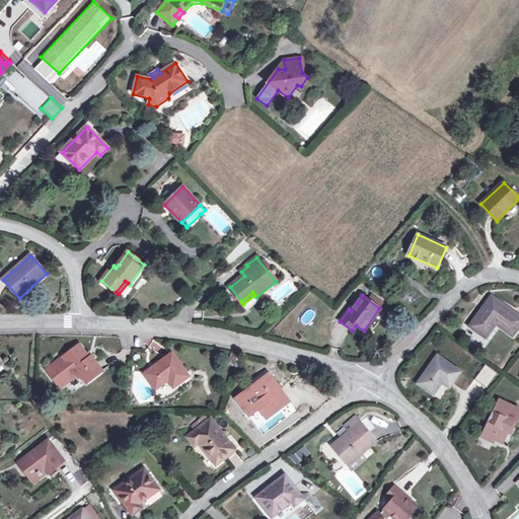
[(486,339),(494,327),(493,326),(495,323),(497,324),(514,337),(518,328),(518,316),(492,297),(470,326),(486,339)]
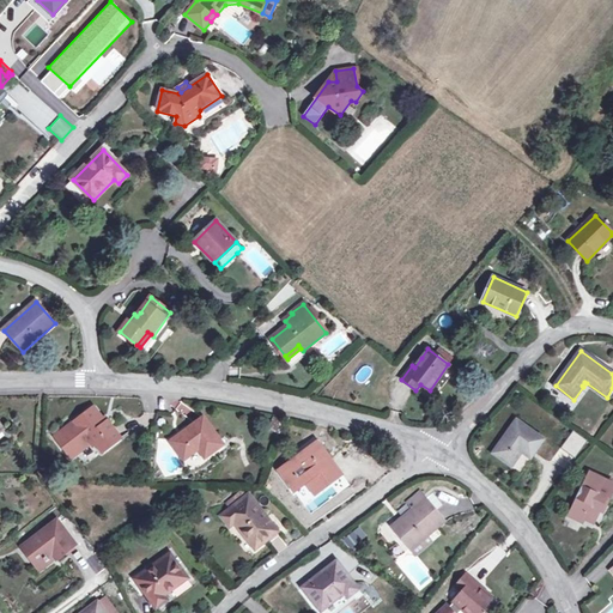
[(419,357),(412,365),(414,368),(422,358),(419,357)]
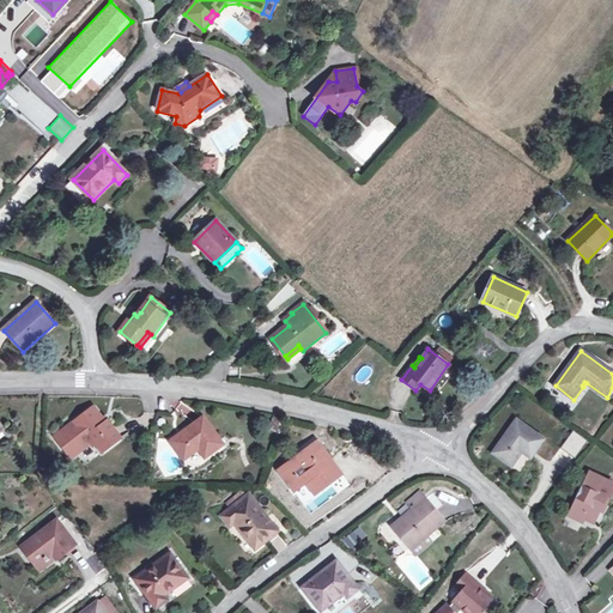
[(183,402),(177,408),(186,418),(192,412),(183,402)]
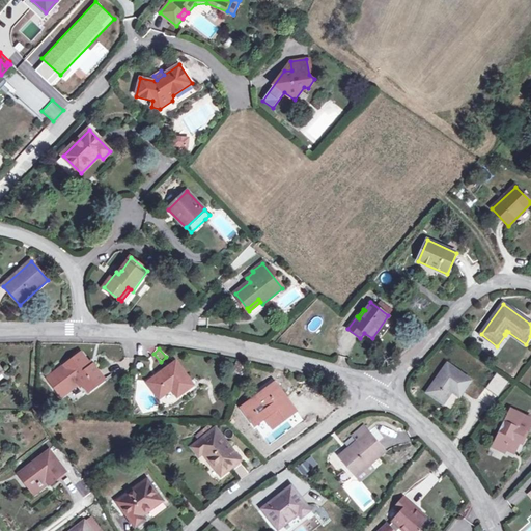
[(68,369),(65,372),(62,368),(49,379),(62,396),(76,386),(74,382),(76,380),(79,384),(82,387),(84,385),(89,392),(105,380),(94,365),(92,366),(82,353),(65,365),(68,369)]
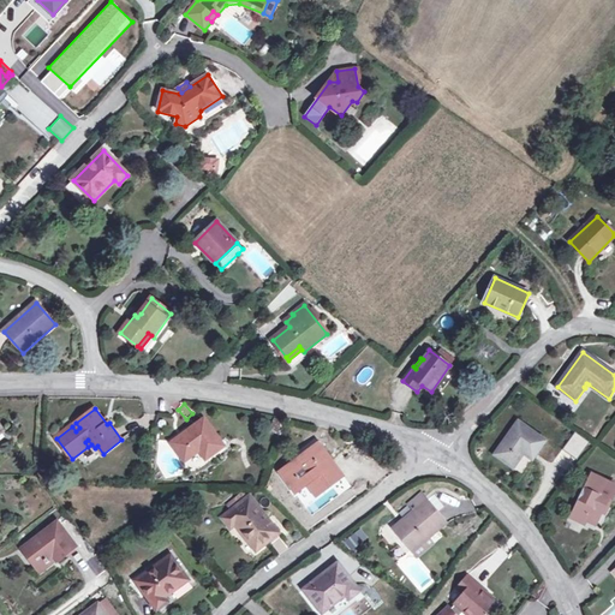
[(281,435),(285,423),(275,419),(272,431),(281,435)]
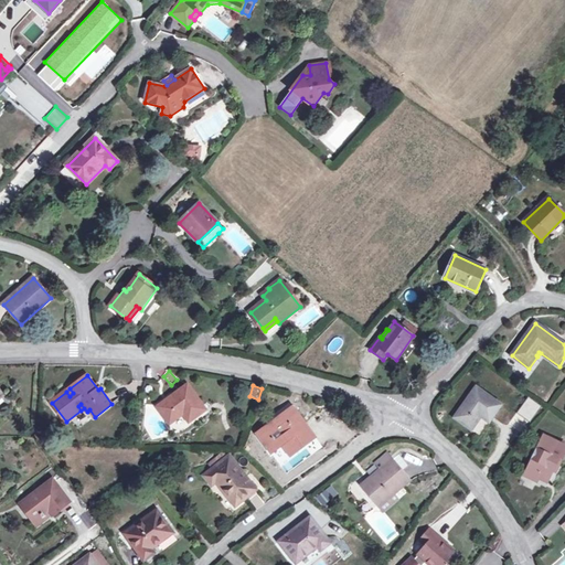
[(183,414),(190,422),(205,409),(188,386),(158,407),(170,424),(183,414)]
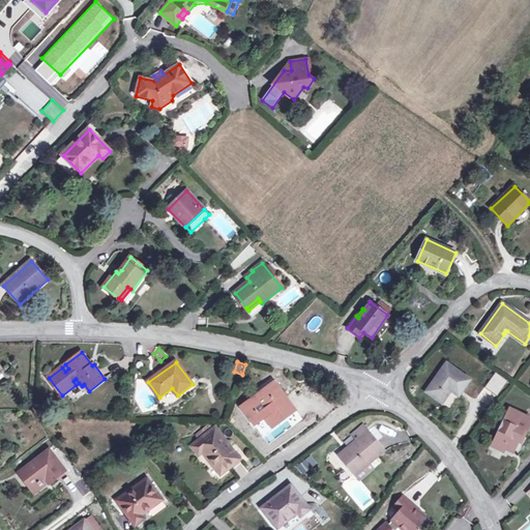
[(442,404),(451,390),(459,396),(470,381),(446,364),(427,391),(442,404)]
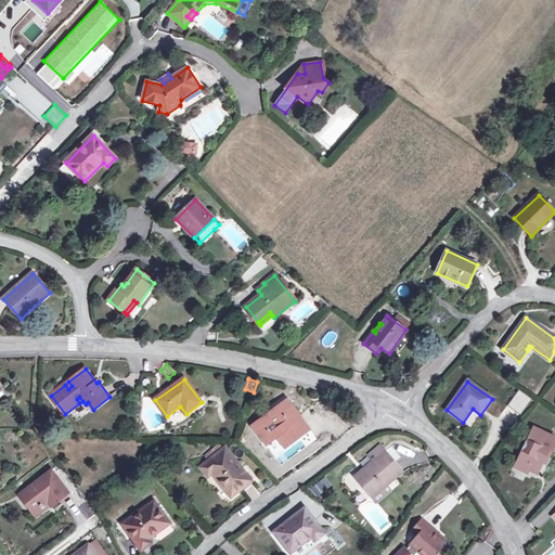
[(282,434),(291,444),(310,429),(288,400),(253,426),(267,444),(276,437),(282,434)]
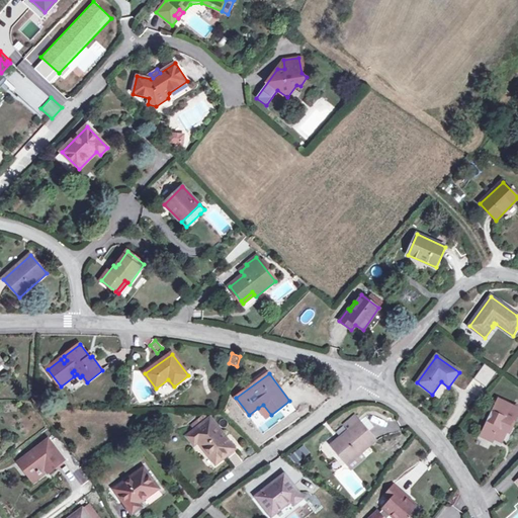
[(509,426),(512,428),(517,414),(517,409),(499,401),(482,437),(491,441),(492,438),(502,442),(507,431),(509,426)]
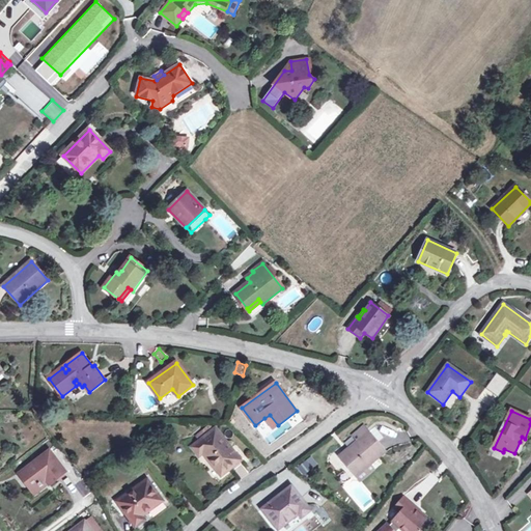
[(273,428),(278,425),(270,415),(264,418),(273,428)]
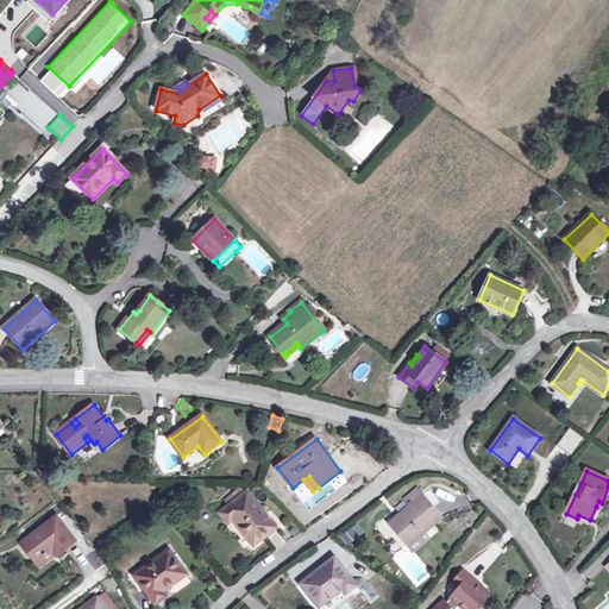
[(233,519),(253,545),(276,528),(248,493),(221,514),(228,523),(233,519)]
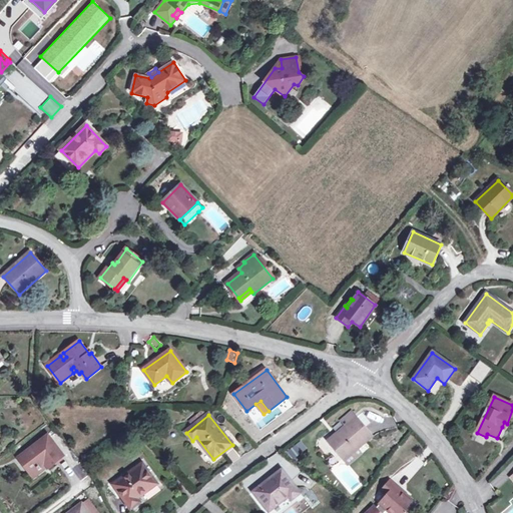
[(329,441),(345,460),(358,449),(373,436),(357,418),(329,441)]
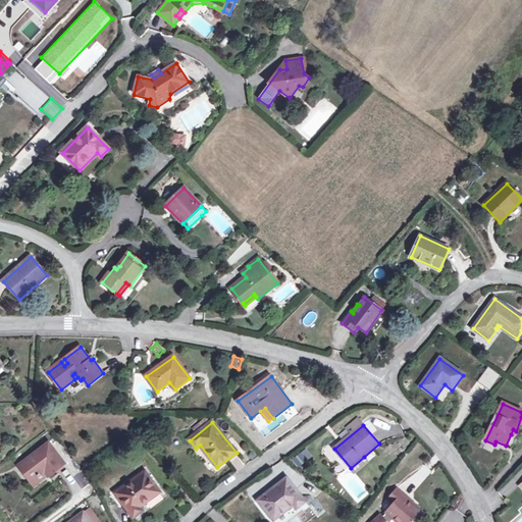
[(19,466),(31,482),(41,475),(45,472),(48,476),(63,465),(47,445),(19,466)]
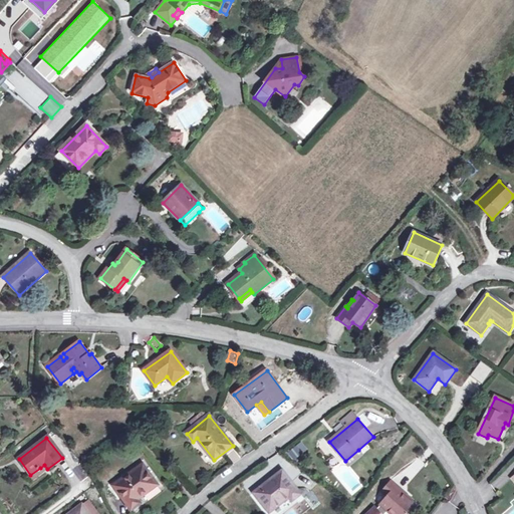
[(302,441),(287,451),(293,460),(308,449),(302,441)]
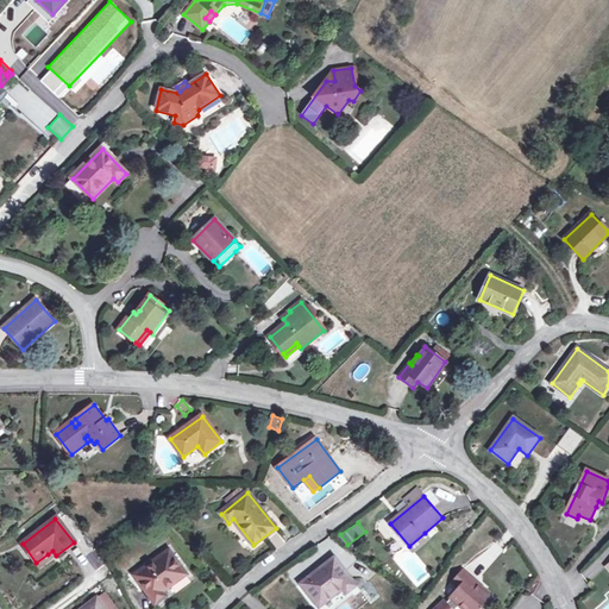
[(425,533),(409,546),(413,550),(428,537),(425,533)]
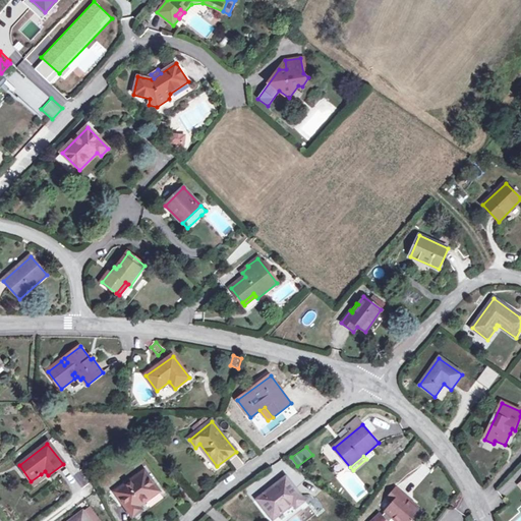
[(141,511),(139,507),(160,491),(146,472),(116,493),(133,517),(141,511)]
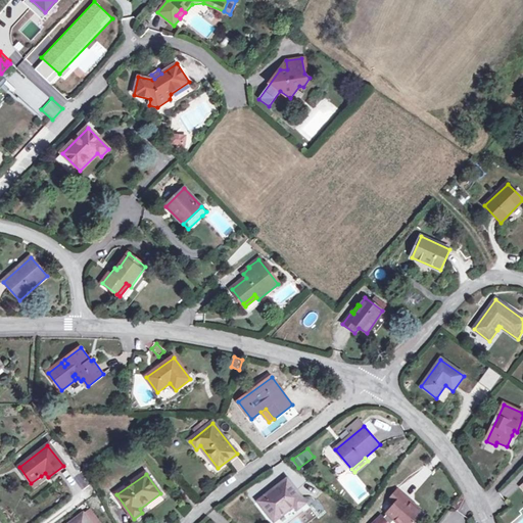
[(41,476),(31,483),(34,487),(43,480),(41,476)]
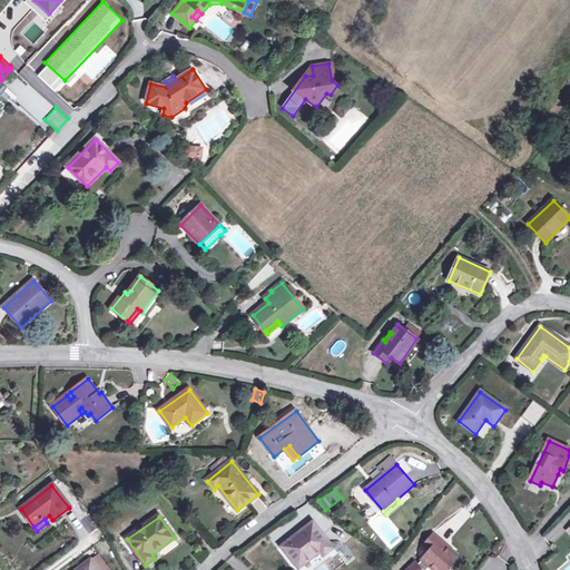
[(322,551),(324,556),(333,548),(314,523),(283,547),(300,568),(322,551)]
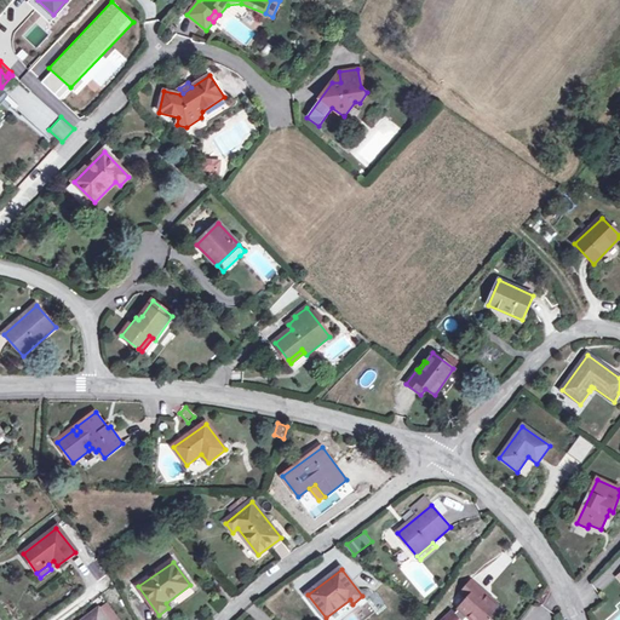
[(484,596),(486,593),(472,581),(460,595),(468,601),(459,610),(453,619),(449,616),(446,619),(465,619),(468,618),(470,619),(492,619),(501,609),(493,603),(484,596)]
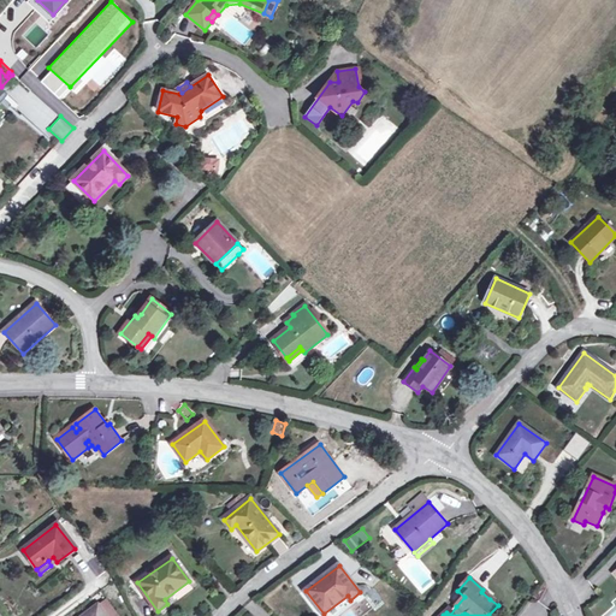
[(117,615),(106,600),(99,605),(106,615),(117,615)]
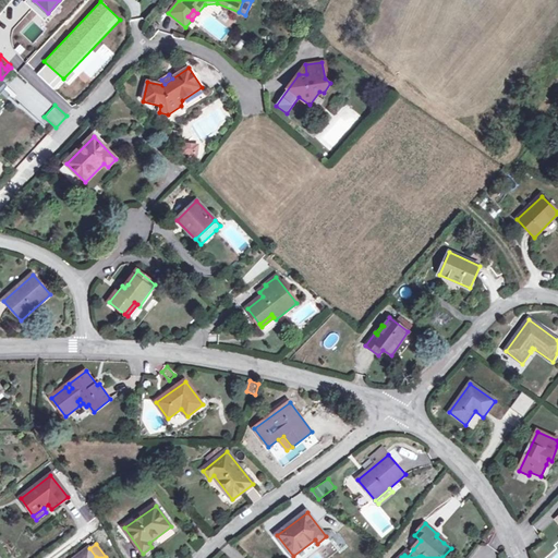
[(96,557),(89,548),(76,557),(96,557)]
